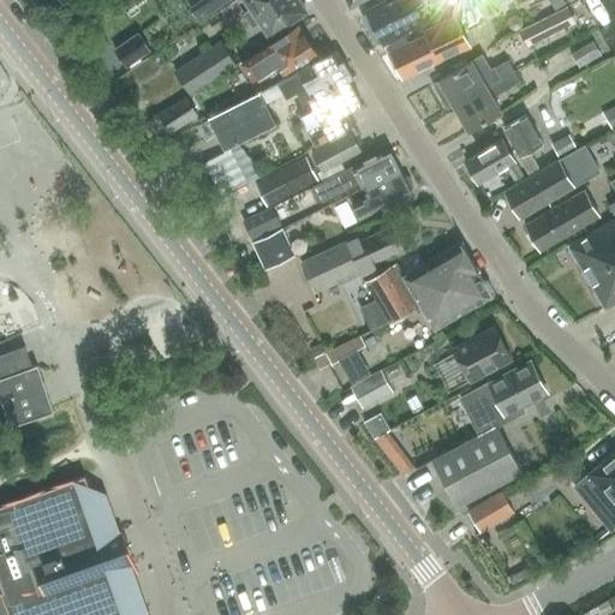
[(272,39),(306,12),(298,0),(244,0),(251,10),(245,15),(254,28),(261,23),(272,39)]
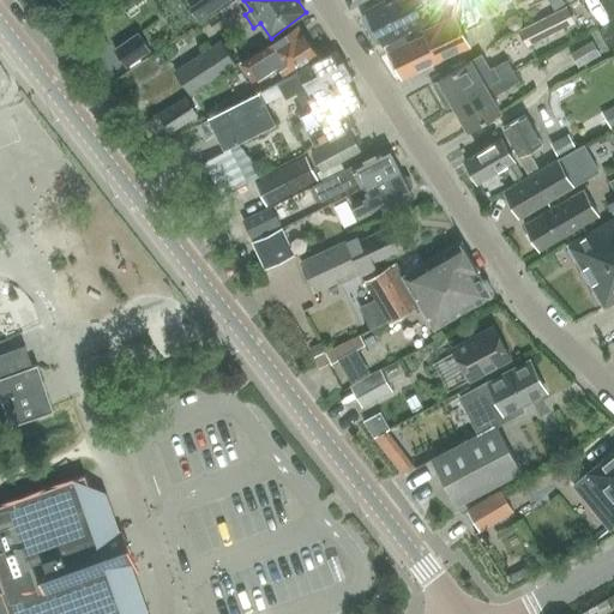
[(415,0),(411,2),(409,0),(386,0),(367,10),(387,53),(408,43),(404,36),(423,26),(416,12),(425,8),(420,0),(415,0)]
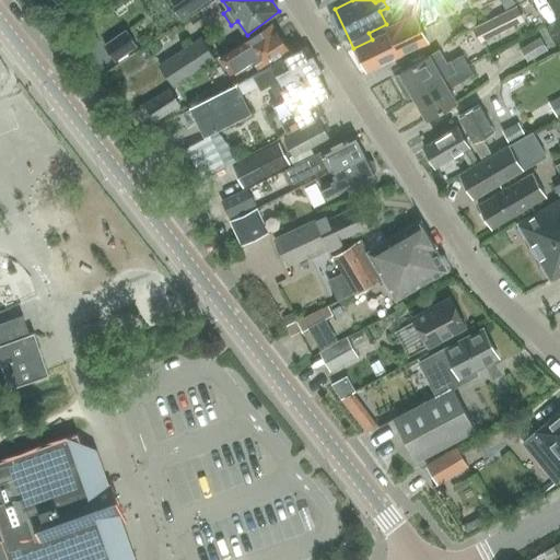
[(480,43),(508,28),(523,21),(516,7),(501,14),(473,30),(480,43)]
